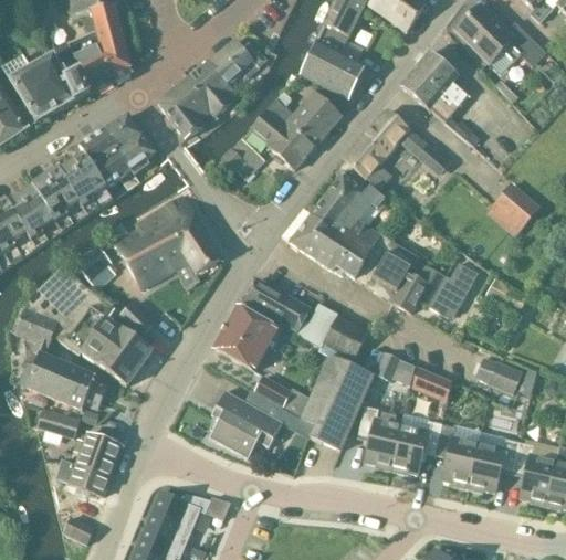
[(45,0),(48,9),(67,6),(66,0),(45,0)]
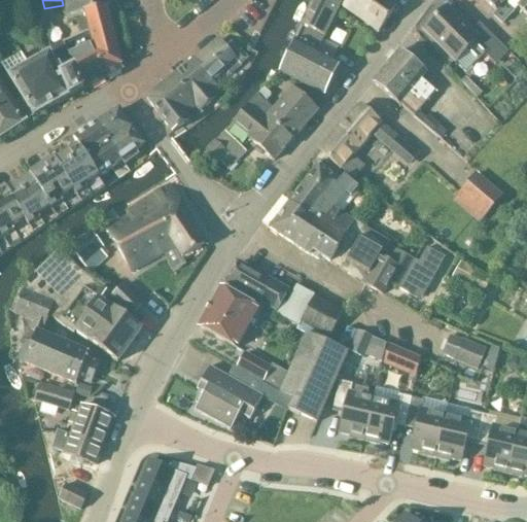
[(83,9),(107,5),(106,0),(62,0),(65,12),(83,9)]
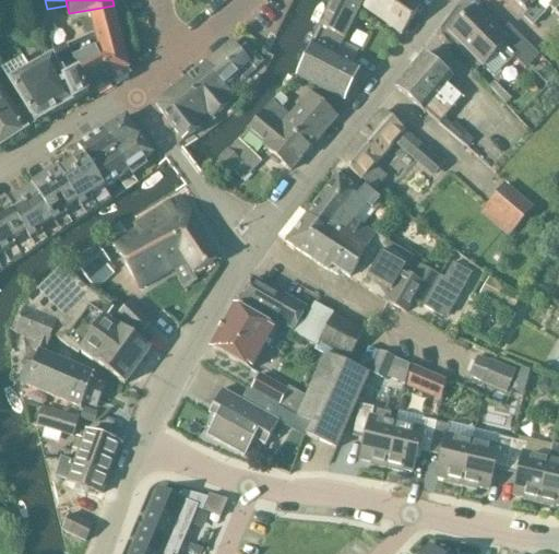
[(322,23),(313,40),(336,51),(344,34),(360,0),(332,0),(321,23),(322,23)]
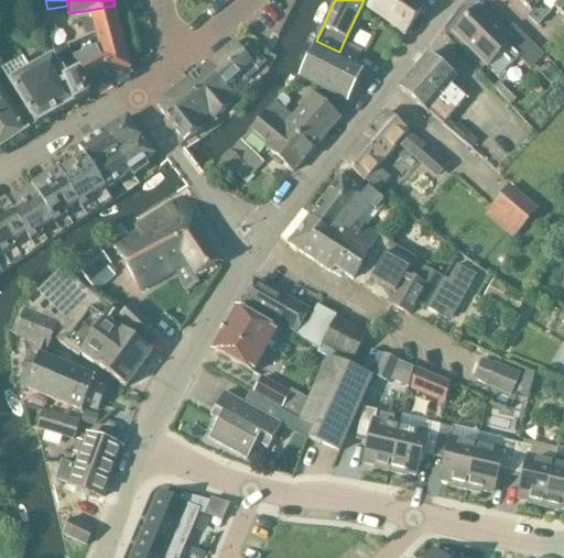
[(369,0),(367,3),(403,30),(425,1),(423,0),(369,0)]
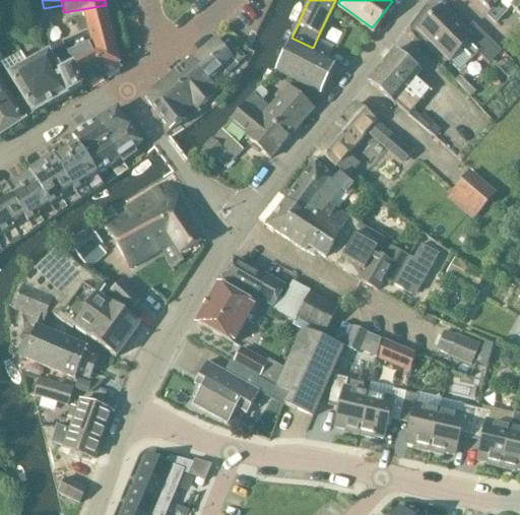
[(481,0),(490,7),(496,0),(512,0),(509,4),(519,13),(519,0),(481,0)]
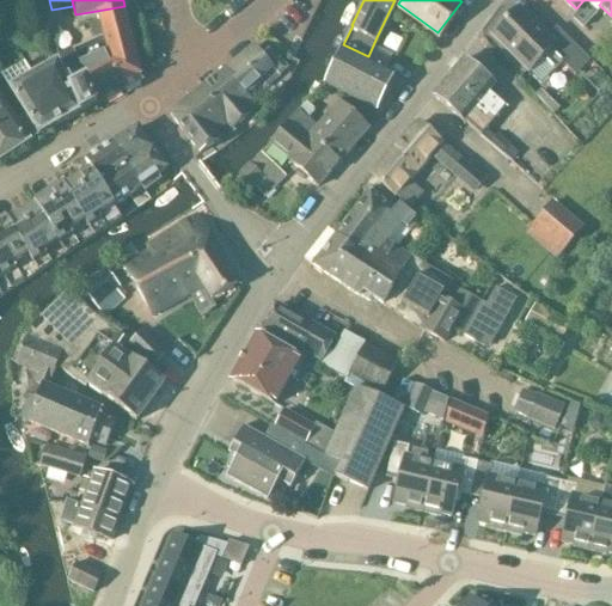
[(519,4),(491,31),(528,68),(530,67),(542,80),(555,66),(556,68),(564,60),(575,72),(589,57),(562,29),(552,38),(548,32),(519,4)]
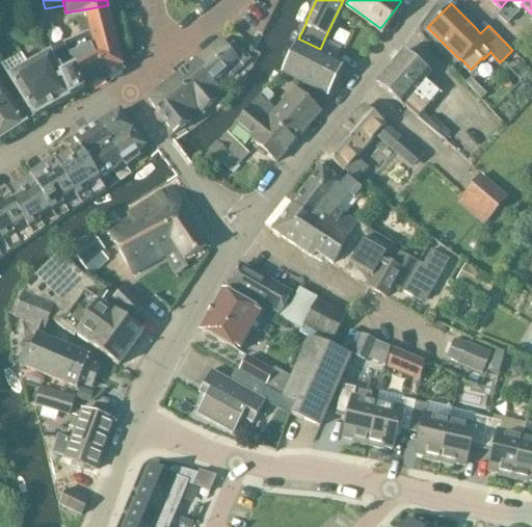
[(84,9),(89,29),(108,74),(124,67),(108,5),(84,9)]
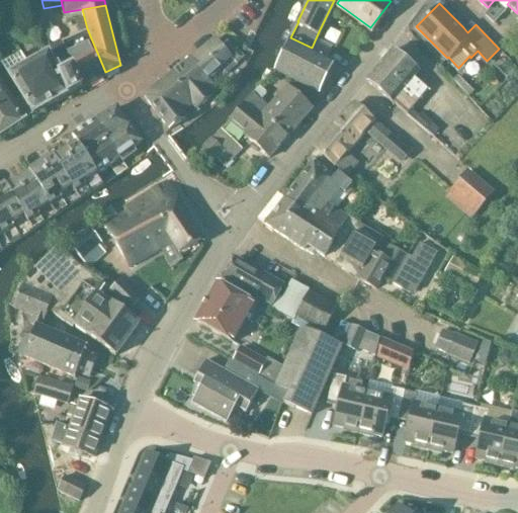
[(54,49),(50,50),(56,63),(59,62),(63,71),(74,65),(82,84),(105,72),(87,28),(52,45),(54,49)]
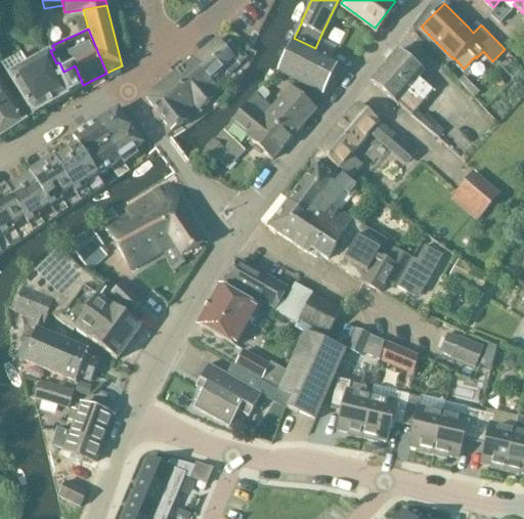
[(217,36),(192,55),(200,65),(195,69),(204,78),(203,80),(215,94),(221,88),(211,77),(221,67),(226,72),(227,73),(238,61),(245,55),(230,38),(223,43),(217,36)]
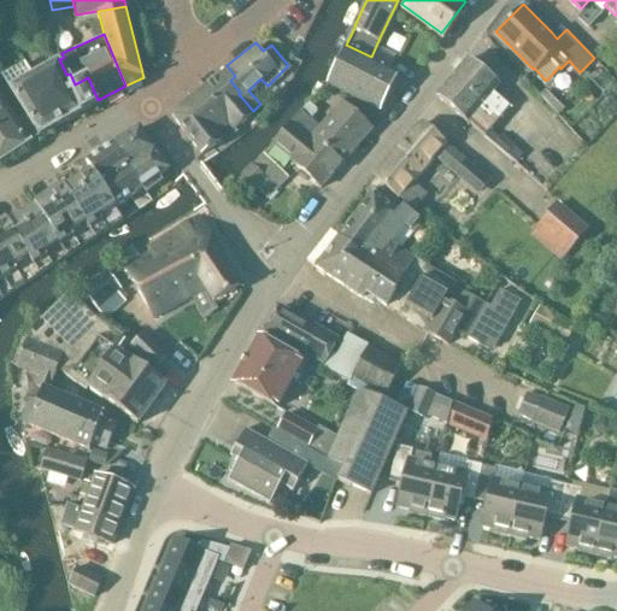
[(398,70),(371,57),(346,45),(328,81),(380,107),(398,70)]
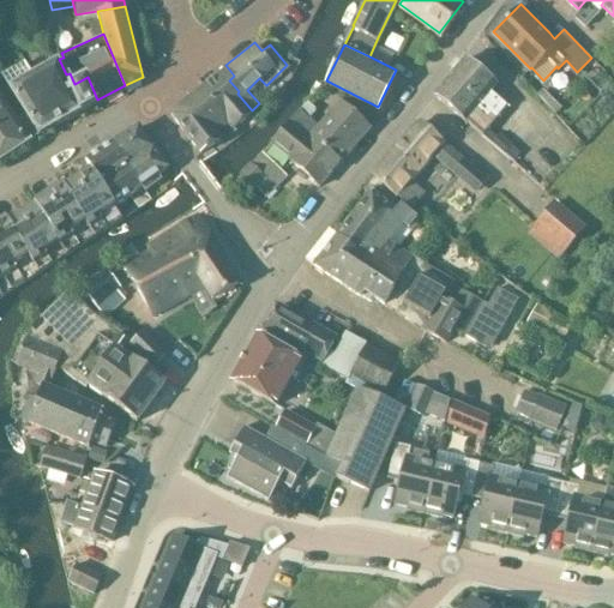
[(465,55),(450,73),(498,114),(507,103),(491,89),(497,82),(465,55)]
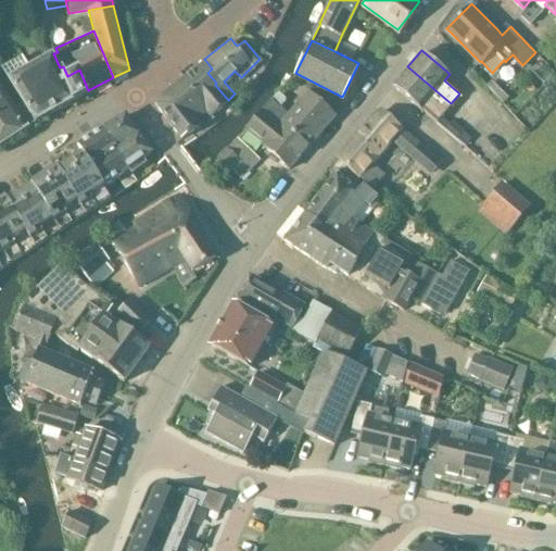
[(10,78),(30,67),(22,53),(1,65),(10,78)]
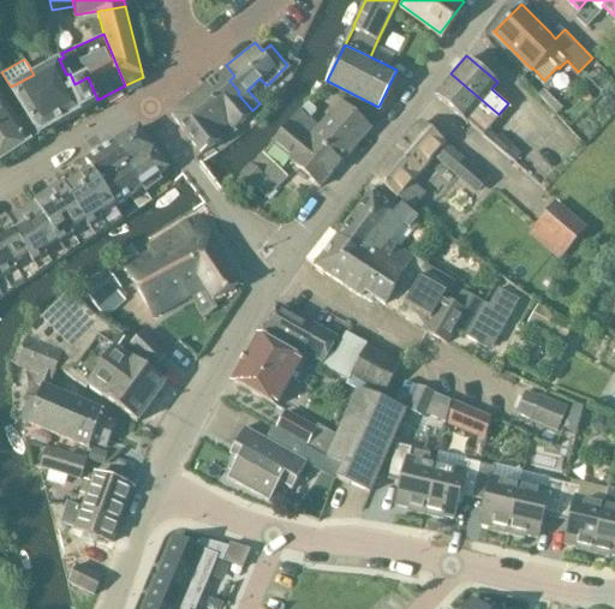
[(69,87),(75,84),(70,73),(66,75),(59,59),(34,75),(11,87),(9,88),(25,114),(37,133),(39,135),(78,112),(78,111),(78,109),(69,87)]
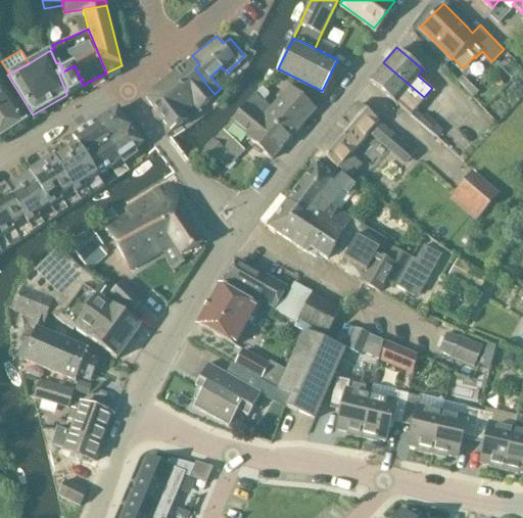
[(215,94),(202,80),(203,78),(195,68),(199,64),(192,55),(145,93),(171,127),(187,116),(189,118),(200,107),(199,106),(214,93),(215,94)]
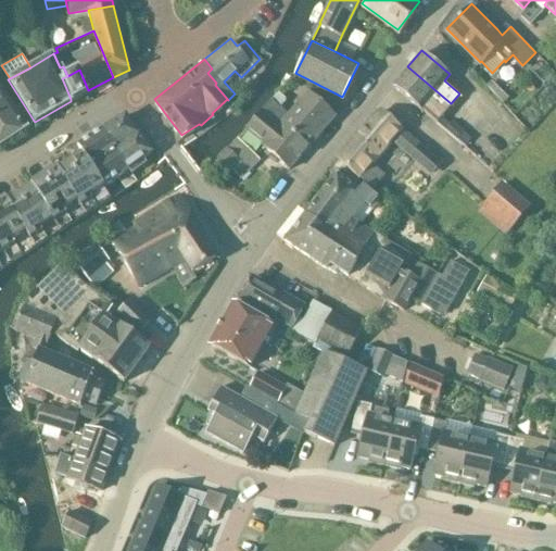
[(393,84),(395,85),(421,108),(421,107),(437,120),(451,103),(407,66),(393,84)]
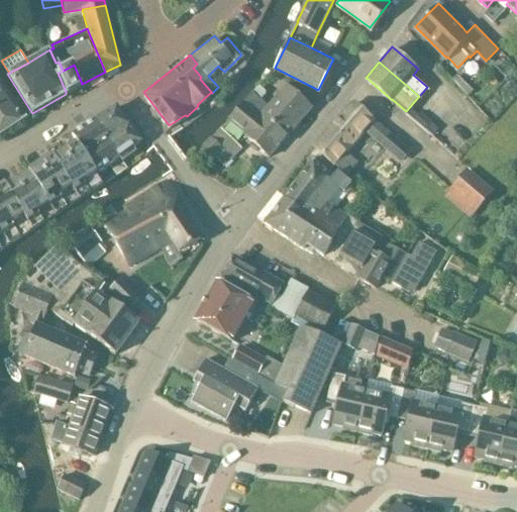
[(74,65),(63,71),(58,73),(66,92),(66,93),(66,94),(67,94),(83,85),(82,84),(74,65)]
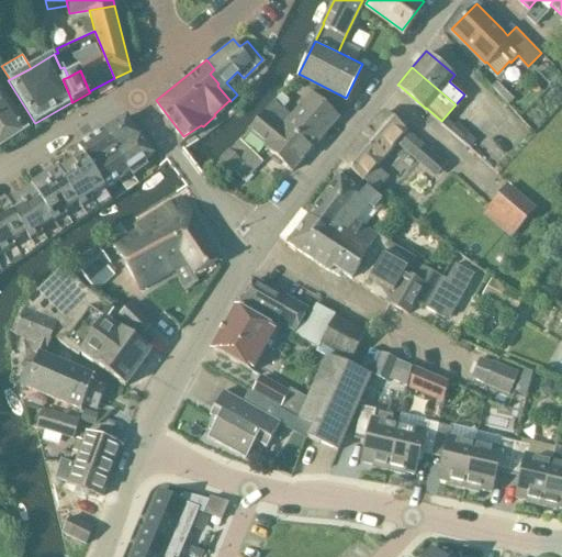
[(0,145),(34,122),(23,104),(18,109),(0,82),(0,145)]
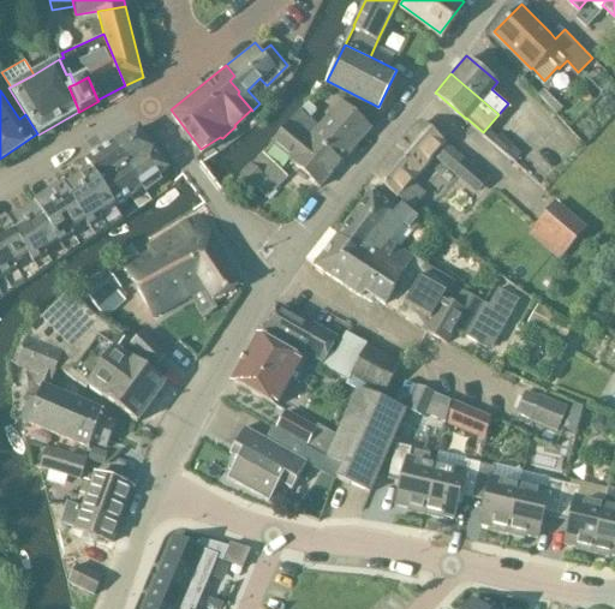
[(340,100),(320,123),(318,124),(347,150),(348,151),(370,126),(340,100)]
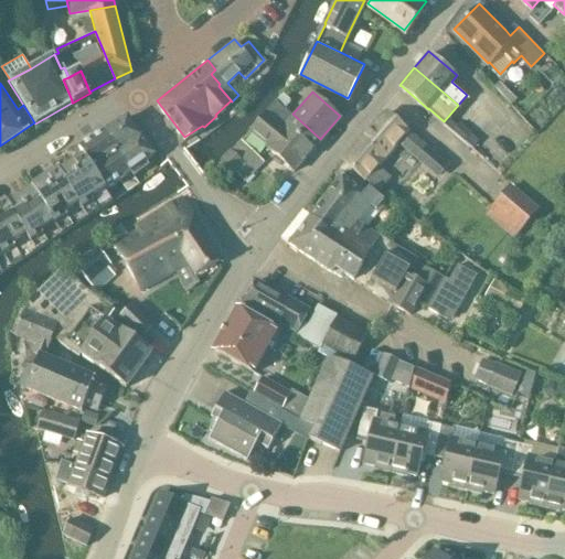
[(319,138),(292,114),(276,98),(248,129),(294,169),(319,138)]
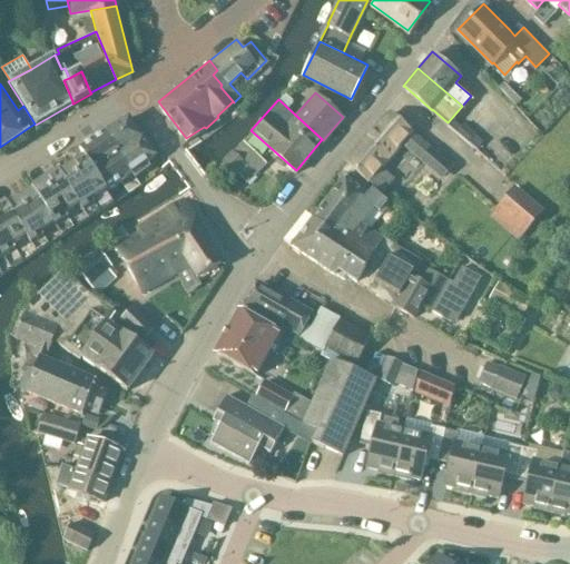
[(416,156),(428,142),(412,130),(391,110),(346,159),(369,180),(370,178),(383,189),(394,176),(382,165),(389,157),(389,156),(401,142),(416,156)]
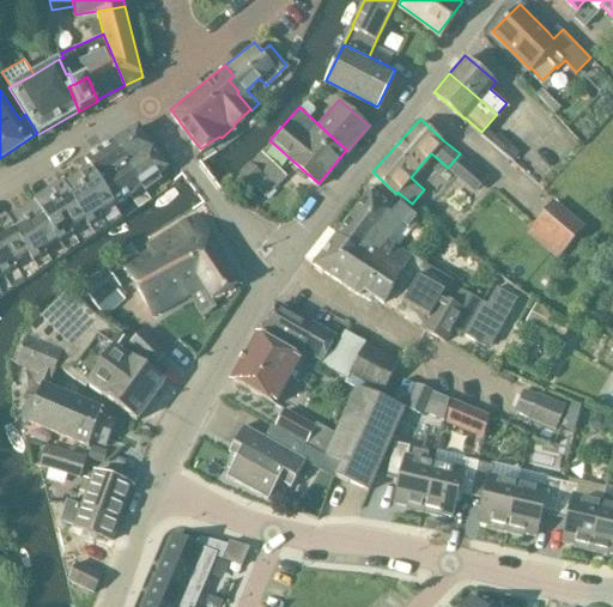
[(141,184),(158,173),(168,167),(138,125),(114,139),(127,162),(126,163),(141,184)]
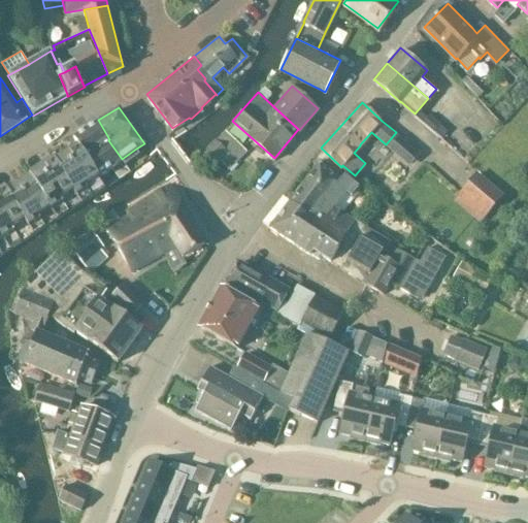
[(426,116),(422,120),(433,129),(441,121),(430,111),(426,116)]
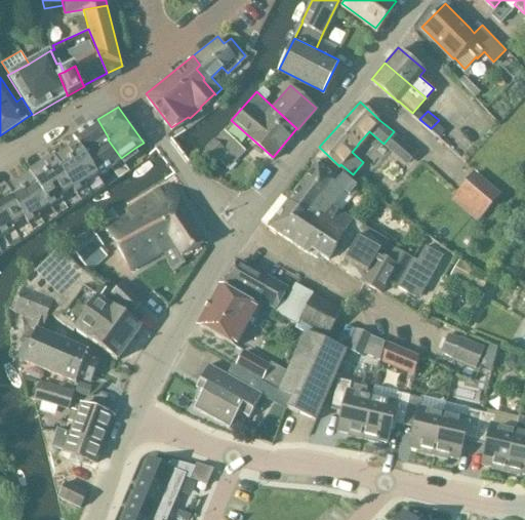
[(73,134),(78,143),(98,173),(121,158),(108,140),(109,138),(97,119),(73,134)]
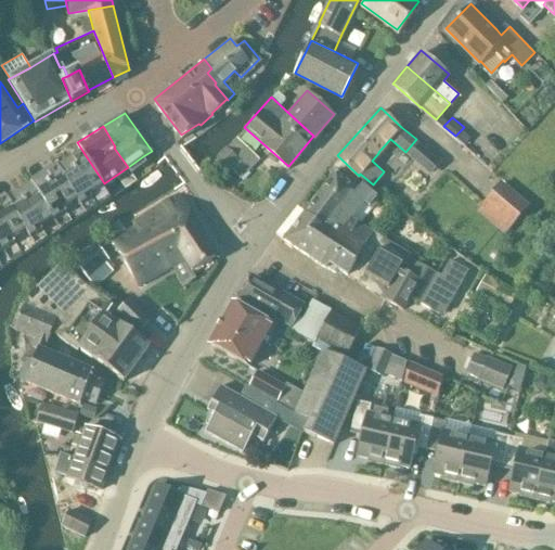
[(240,157),(226,143),(210,158),(224,173),(240,157)]
